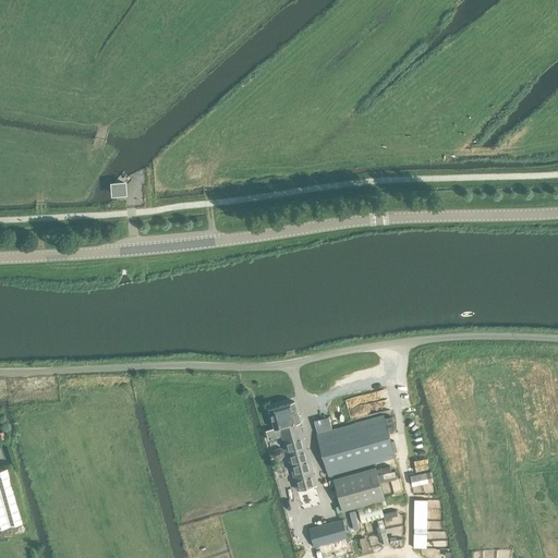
[(126,196),(126,192),(125,185),(114,186),(116,197),(126,196)]
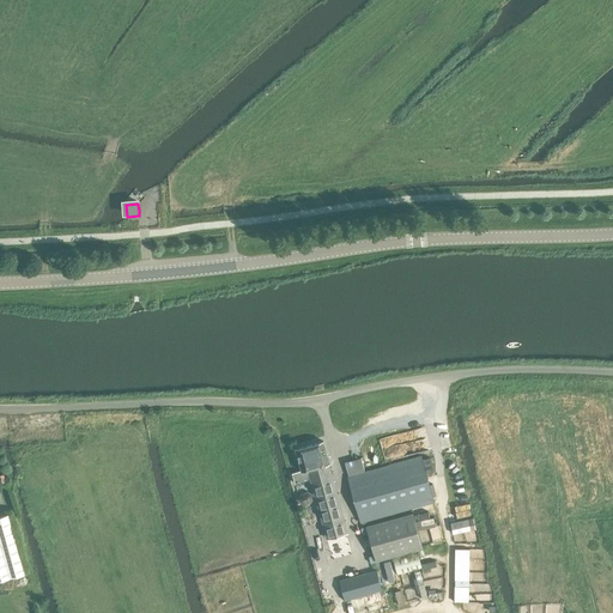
[(328,462),(329,460),(328,455),(327,454),(323,442),(296,449),(302,471),(292,473),(295,484),(310,480),(327,539),(347,533),(328,465),(329,465),(328,462)]
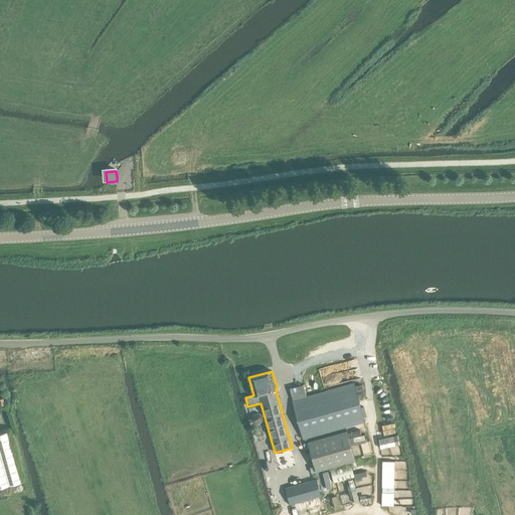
[(354,383),(307,396),(303,384),(290,388),(293,400),(292,400),(303,440),(365,422),(354,383)]
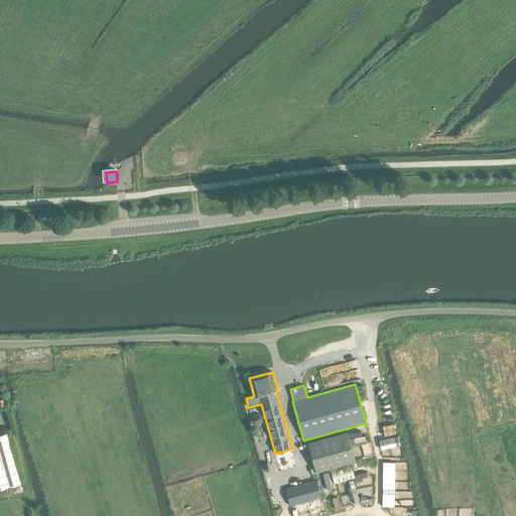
[(0,488),(21,483),(7,432),(0,433),(0,488)]
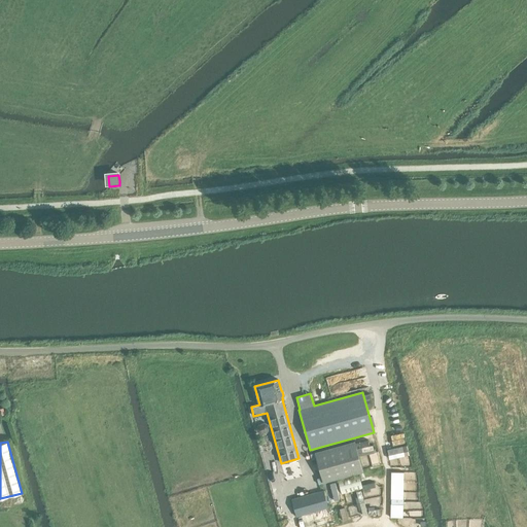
[(363,471),(355,442),(315,453),(323,483),(363,471)]
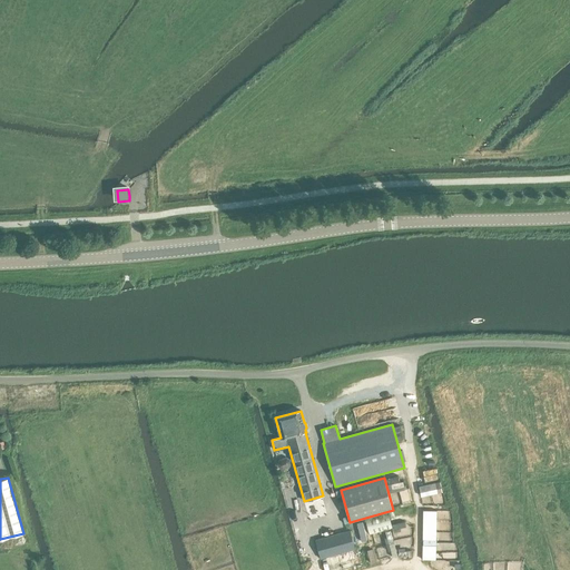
[(422,494),(443,491),(441,480),(420,483),(422,494)]
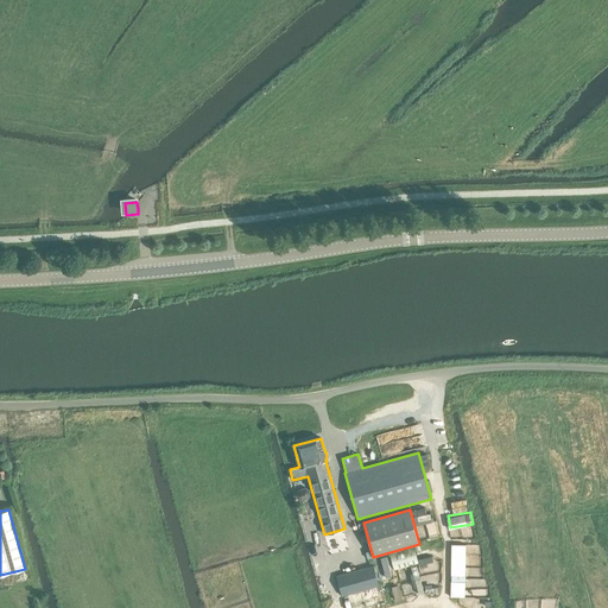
[(344,550),(344,549),(344,546),(344,544),(342,542),(339,539),(336,538),(334,538),(330,538),(328,539),(325,540),(323,544),(322,546),(322,549),(322,551),(323,553),(325,557),(328,559),(333,561),(337,561),(340,559),(341,558),(343,555),(344,552),(344,550)]
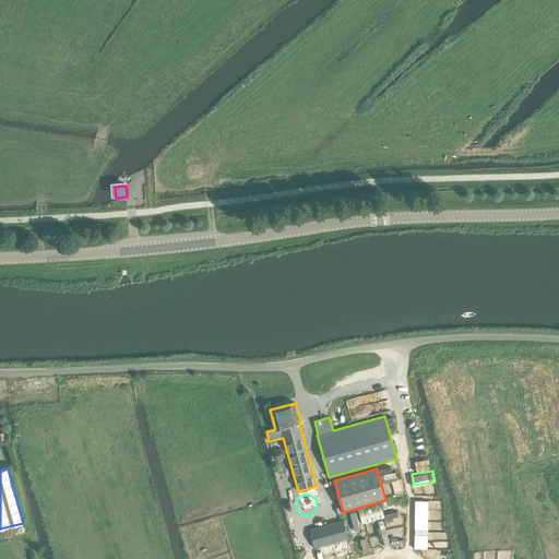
[(430,499),(416,499),(415,547),(428,547),(430,499)]
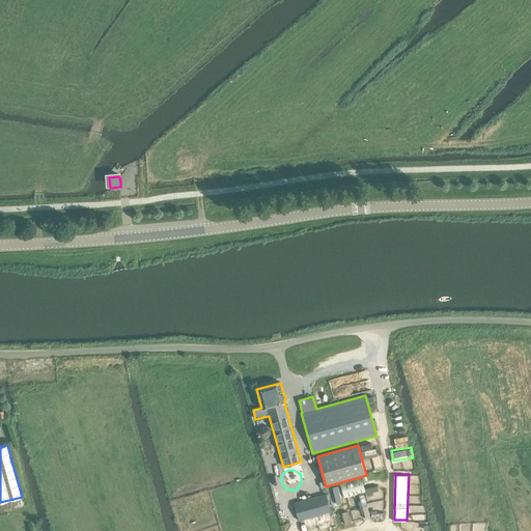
[(344,499),(365,494),(360,478),(339,484),(344,499)]
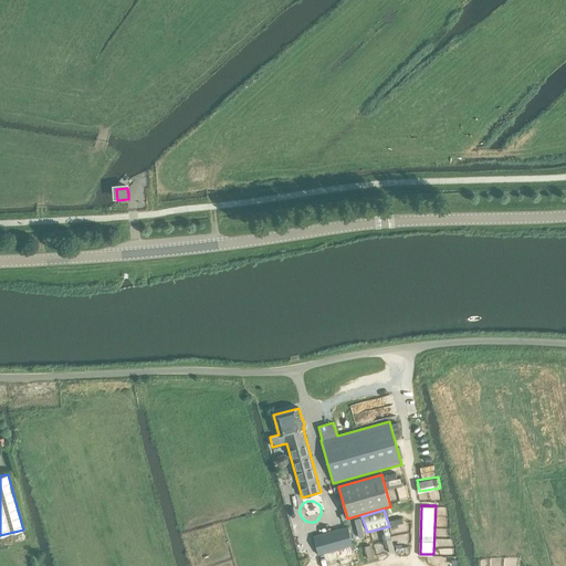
[(322,565),(367,553),(365,542),(353,545),(347,527),(314,537),(322,565)]
